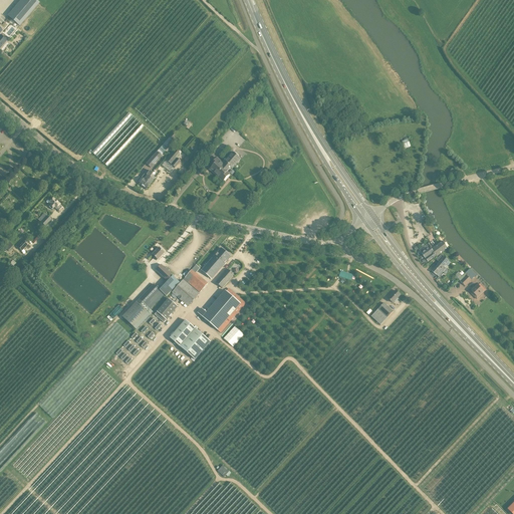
[(19,26),(39,3),(35,0),(21,0),(8,16),(19,26)]
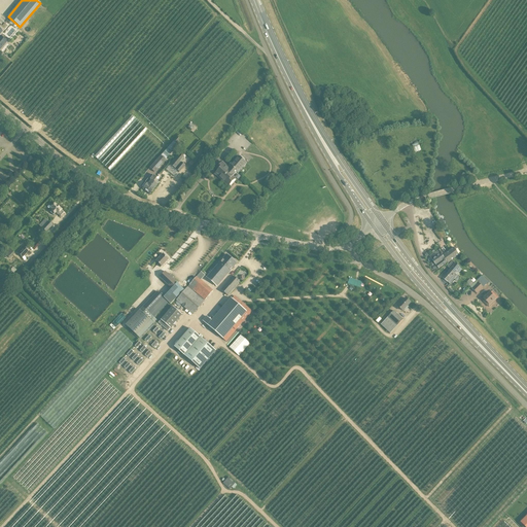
[(175,140),(167,148),(171,153),(178,145),(176,143),(180,139),(177,137),(175,140)]
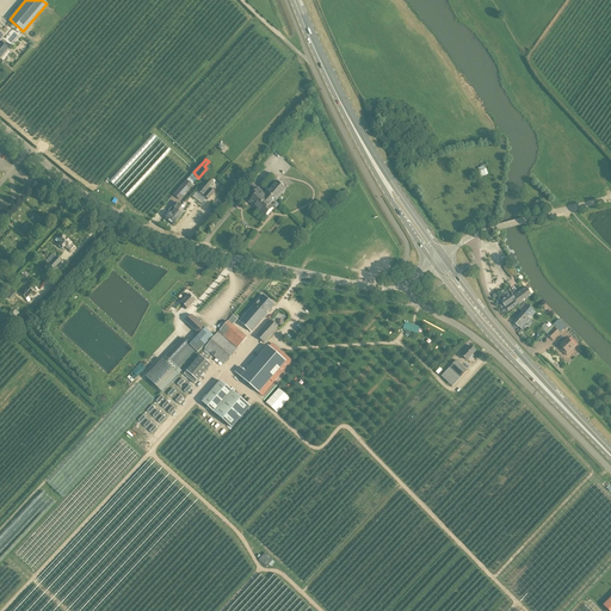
[(197,190),(203,196),(208,199),(214,192),(214,191),(215,190),(211,187),(210,189),(210,187),(214,184),(211,181),(215,179),(209,176),(208,178),(207,178),(197,190)]
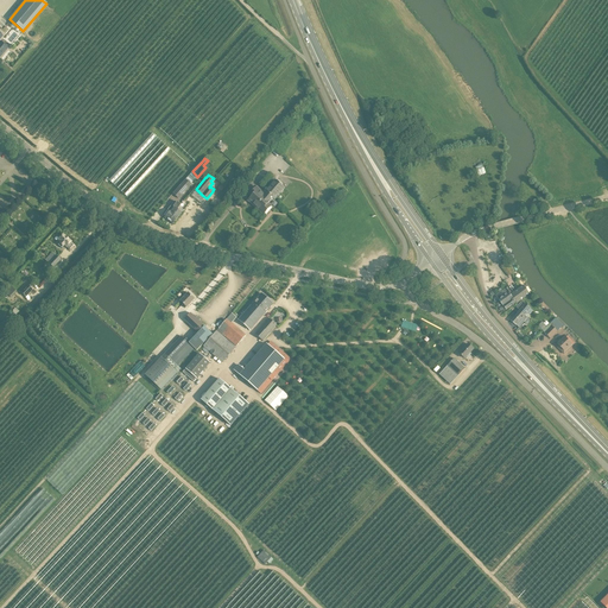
[(264,194),(257,187),(251,195),(253,196),(248,201),(264,214),(272,206),(270,203),(273,198),(274,200),(285,189),(276,179),(264,194)]
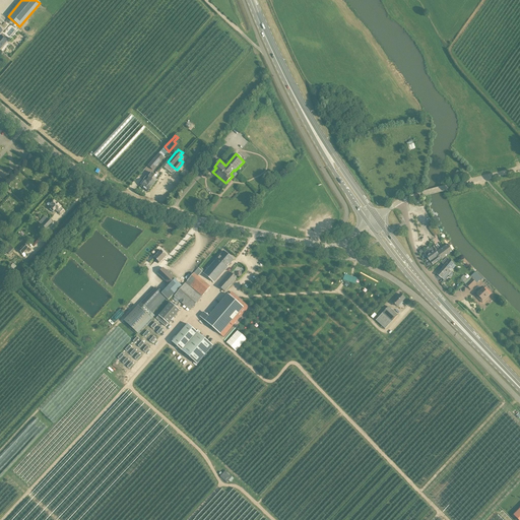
[(158,154),(147,166),(152,170),(163,158),(158,154)]
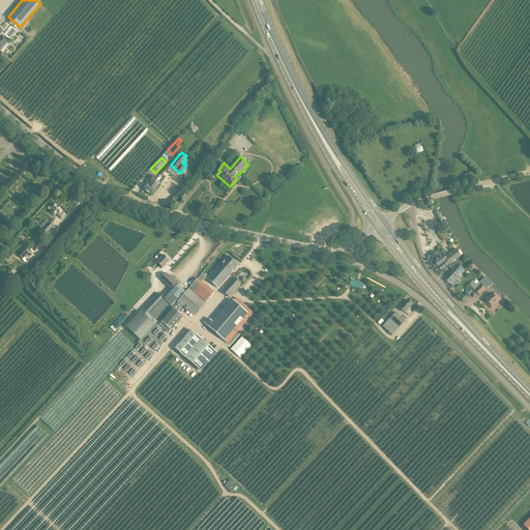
[(144,189),(143,189),(146,193),(148,190),(148,192),(152,186),(152,185),(156,180),(157,179),(154,176),(150,180),(151,181),(149,184),(148,183),(146,186),(145,185),(142,188),(144,189)]
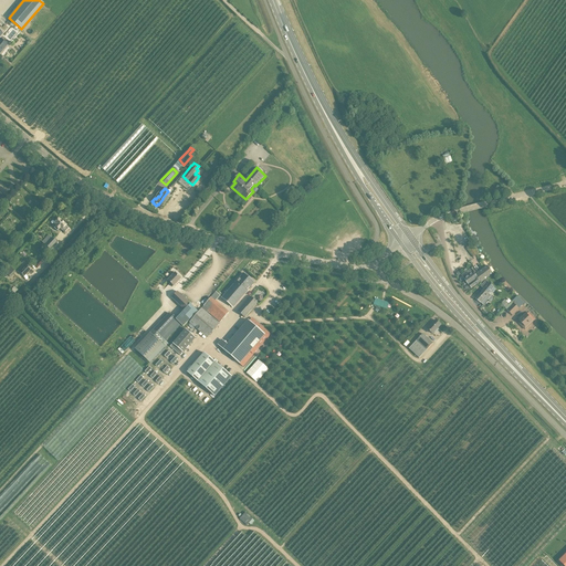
[(170,196),(167,192),(163,198),(163,199),(158,205),(158,203),(156,206),(160,209),(170,196)]
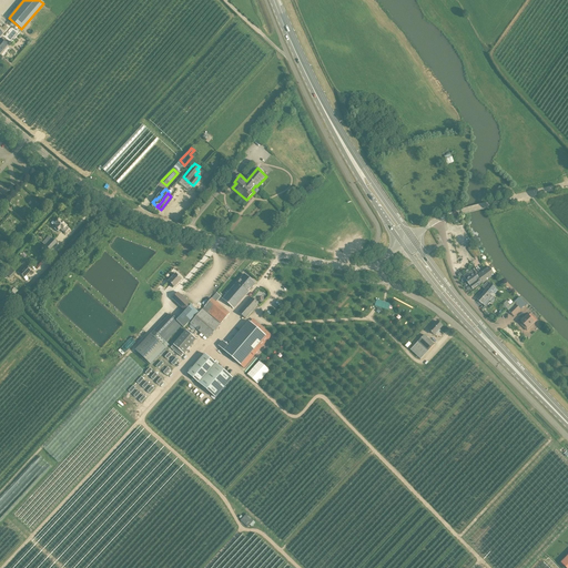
[(67,226),(59,219),(54,224),(57,226),(54,229),(58,232),(60,229),(62,231),(66,233),(69,229),(67,226)]
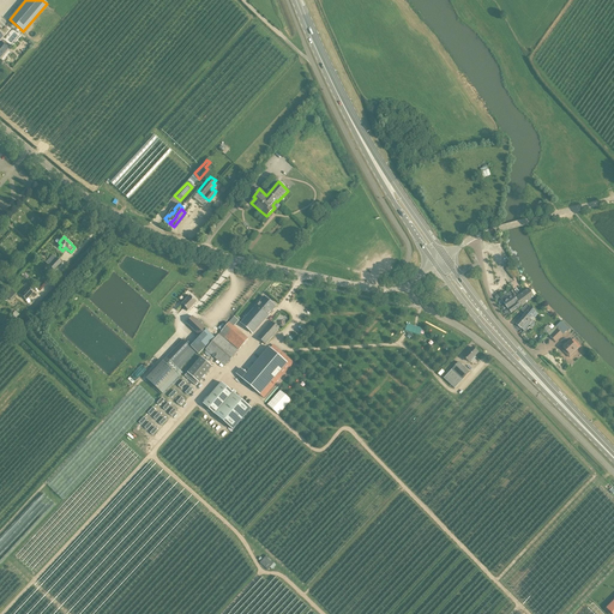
[(55,258),(49,265),(54,270),(61,263),(55,258)]
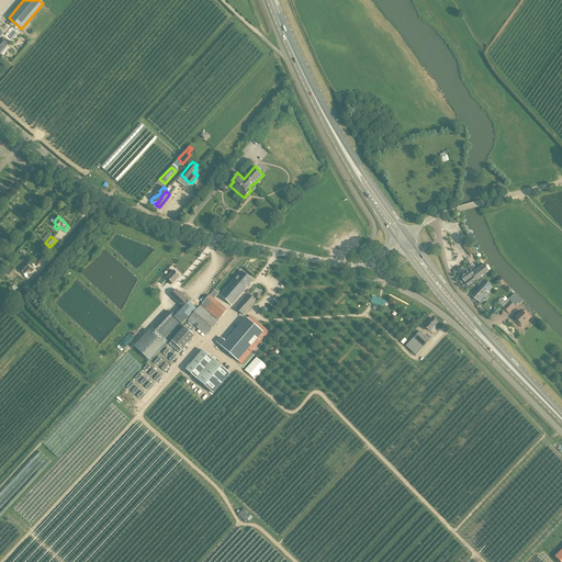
[(24,262),(17,270),(22,277),(29,270),(26,267),(27,266),(24,262)]
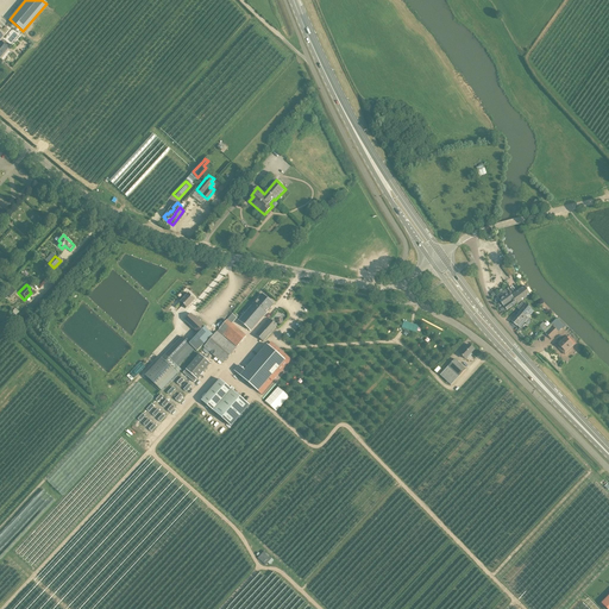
[(8,301),(17,293),(11,287),(2,295),(8,301)]
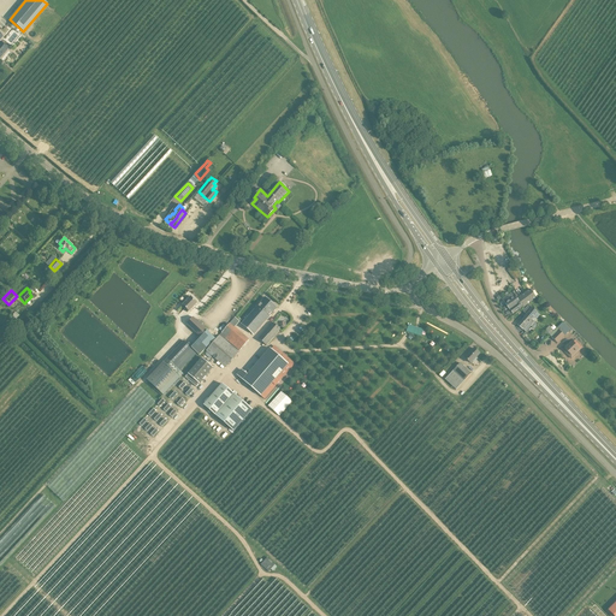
[(505,295),(507,297),(503,300),(513,314),(522,307),(523,308),(537,298),(531,290),(520,297),(515,290),(509,295),(508,292),(505,295)]
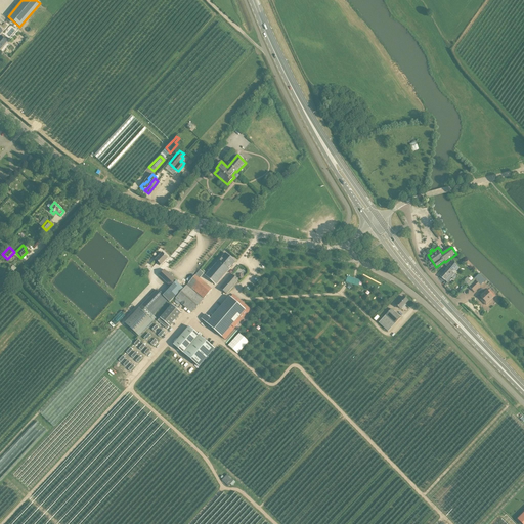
[(156,260),(161,265),(168,258),(162,253),(156,260)]
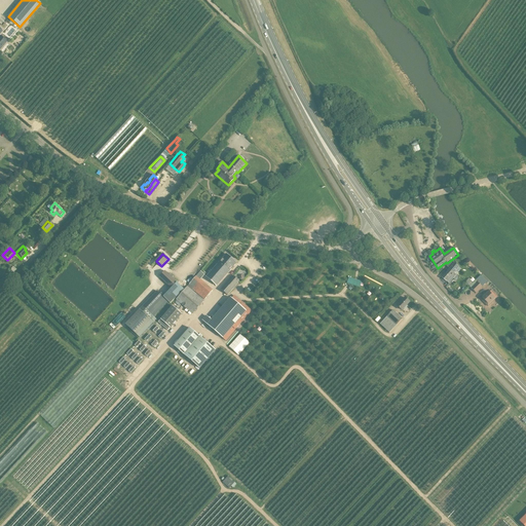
[(207,276),(217,286),(236,263),(226,254),(207,276)]
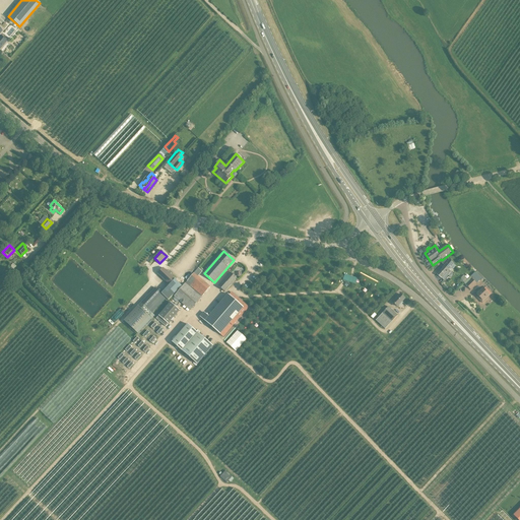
[(441,278),(442,277),(444,279),(451,272),(449,270),(454,264),(447,257),(443,262),(446,264),(437,274),(441,278)]
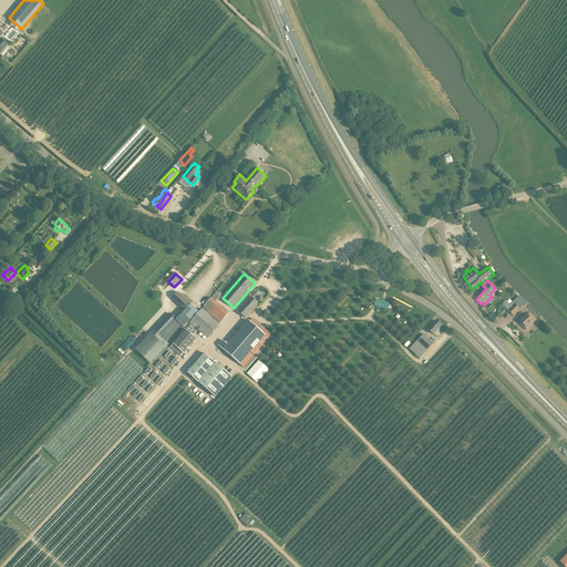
[(178,291),(172,298),(185,311),(191,305),(178,291)]
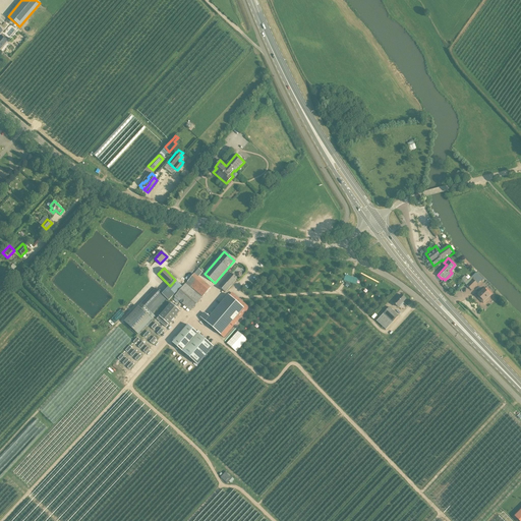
[(185,284),(174,297),(190,311),(203,298),(190,288),(190,287),(203,297),(211,287),(198,277),(203,272),(198,269),(194,274),(185,284)]
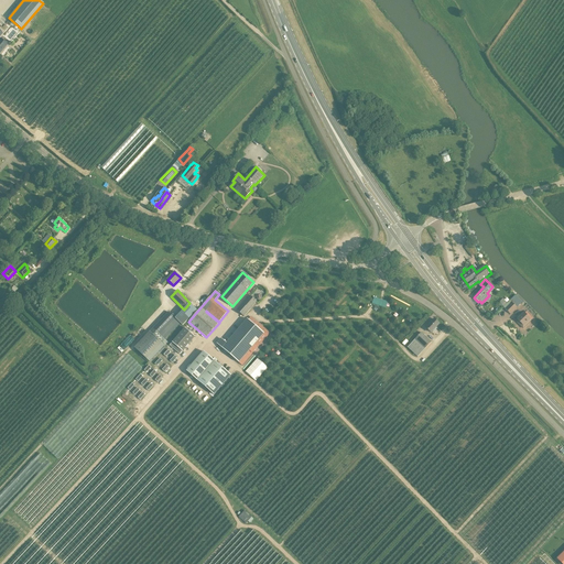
[(257,302),(250,296),(237,311),(243,316),(257,302)]
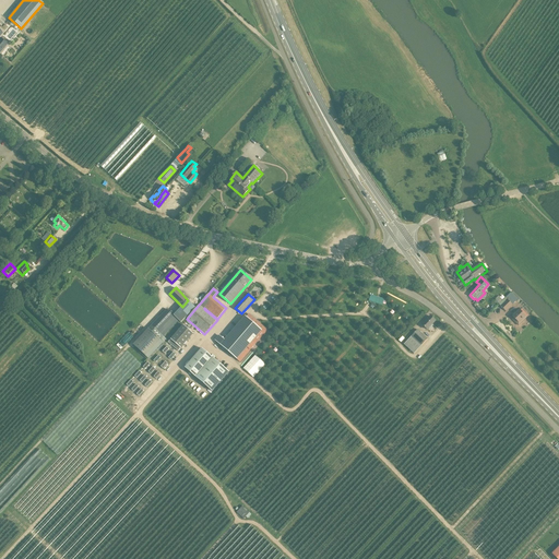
[(506,311),(518,300),(511,294),(506,298),(499,305),(506,311)]
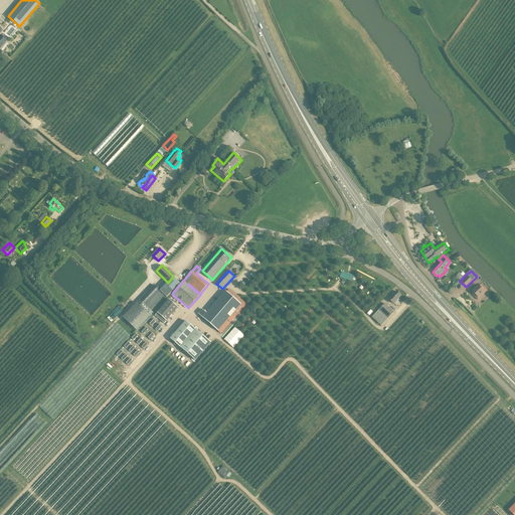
[(139,300),(150,310),(165,295),(167,298),(180,283),(173,277),(160,291),(154,285),(139,300)]
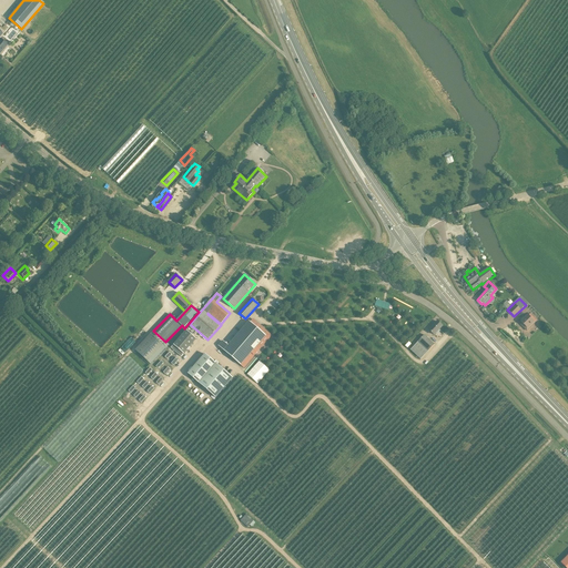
[(534,321),(528,315),(521,322),(524,324),(521,326),(527,331),(533,325),(531,324),(534,321)]
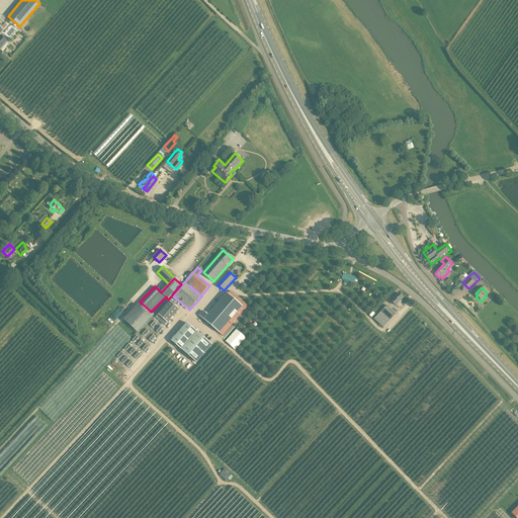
[(207,315),(205,313),(201,318),(219,333),(229,323),(232,325),(240,316),(237,314),(243,307),(228,293),(207,315)]
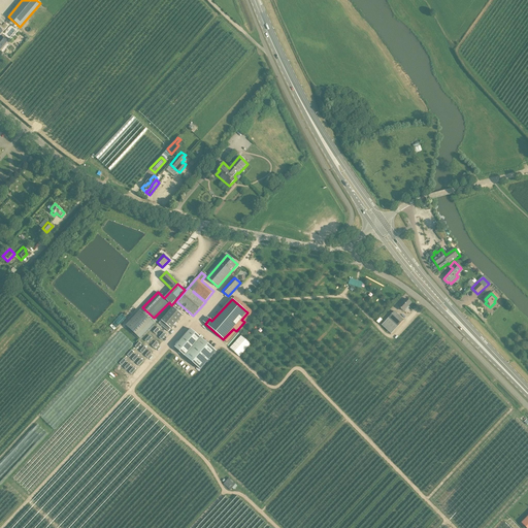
[(408,301),(406,299),(399,307),(403,311),(405,309),(406,310),(408,307),(408,306),(411,303),(410,302),(411,302),(409,300),(408,301)]
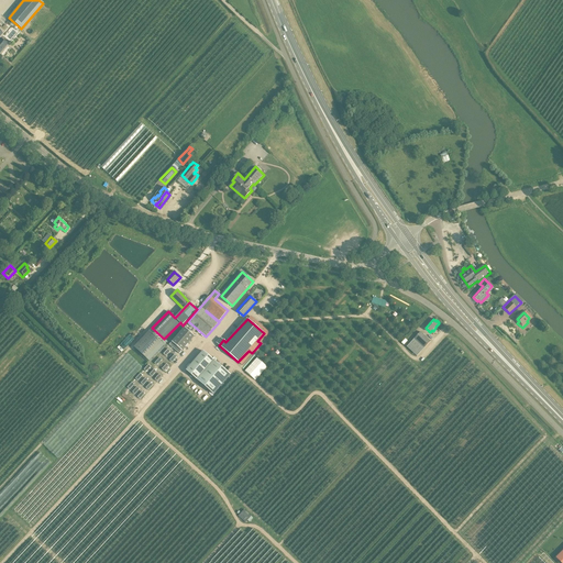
[(172,341),(181,350),(195,335),(184,327),(172,341)]
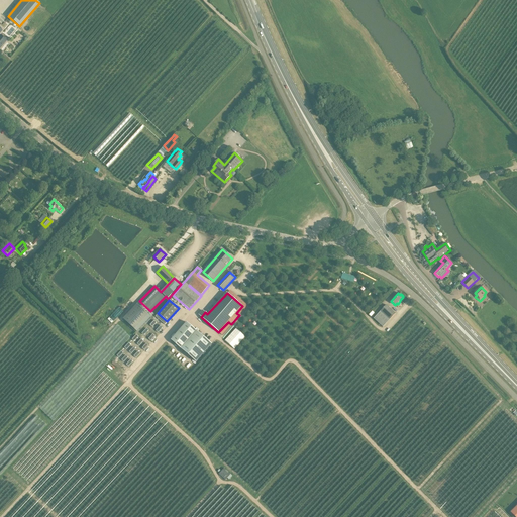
[(137,304),(123,319),(136,332),(151,317),(137,304)]
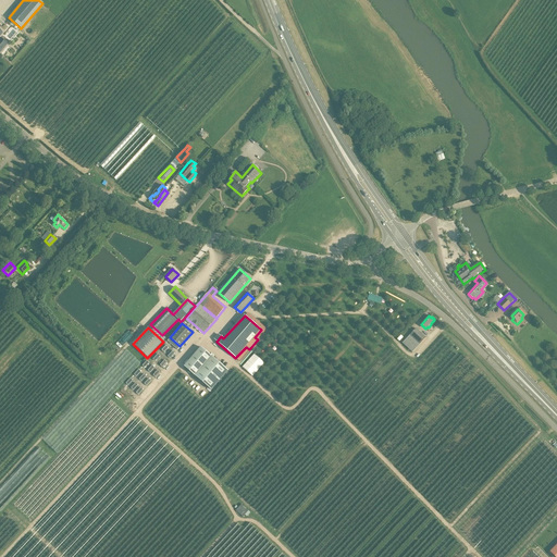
[(417,329),(403,343),(413,353),(426,337),(417,329)]
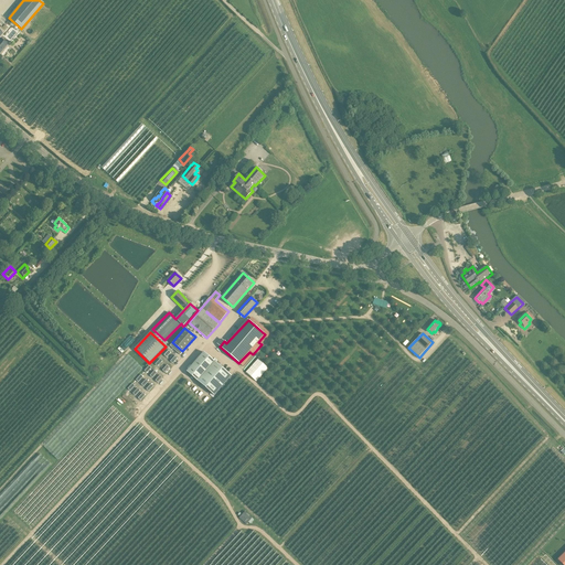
[(121,344),(126,349),(135,340),(130,336),(121,344)]
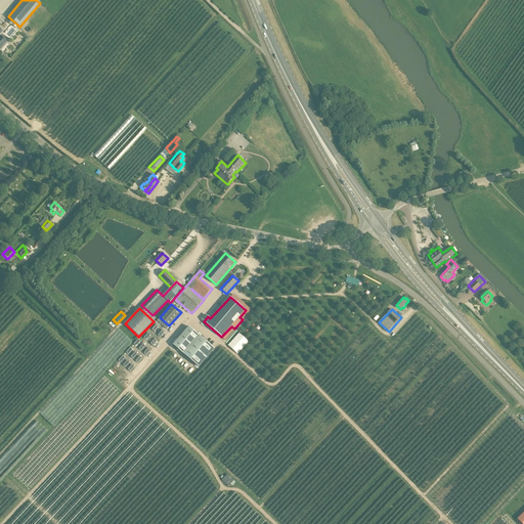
[(162,320),(160,322),(167,329),(169,326),(162,320)]
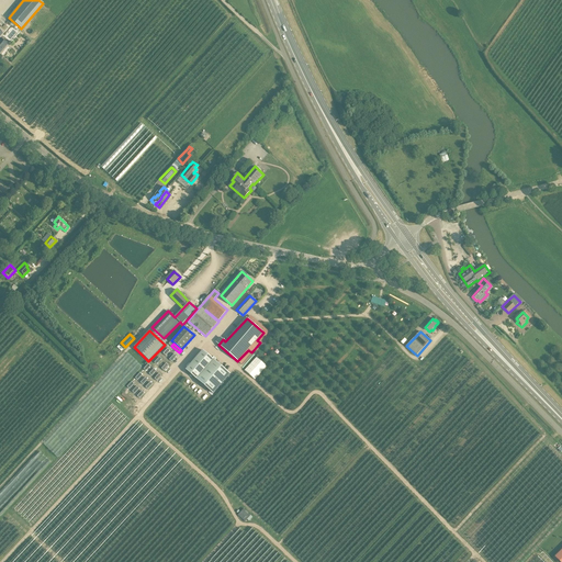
[(229,374),(202,350),(186,369),(212,393),(229,374)]
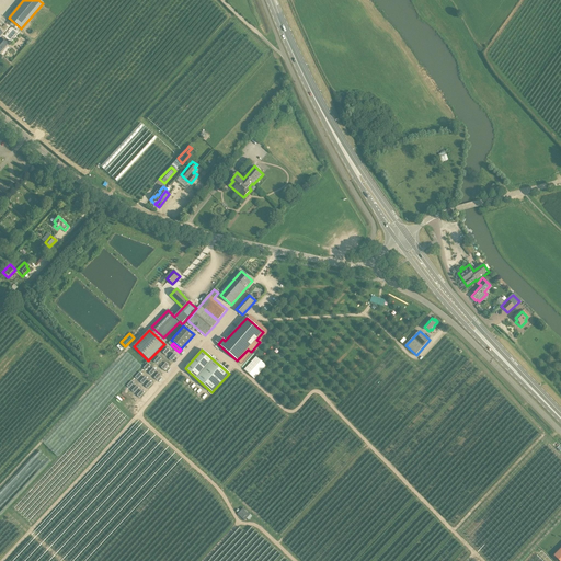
[(251,514),(243,507),(238,514),(244,521),(251,514)]
